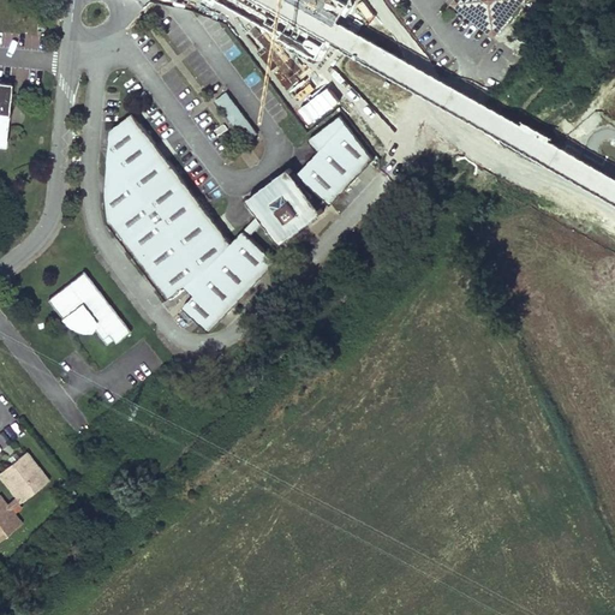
[(454,0),(452,4),(495,37),(525,0),(454,0)]
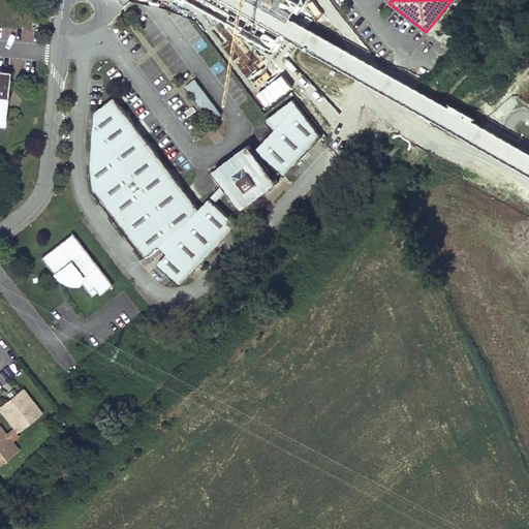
[(0,69),(0,124),(4,125),(9,70),(0,69)]
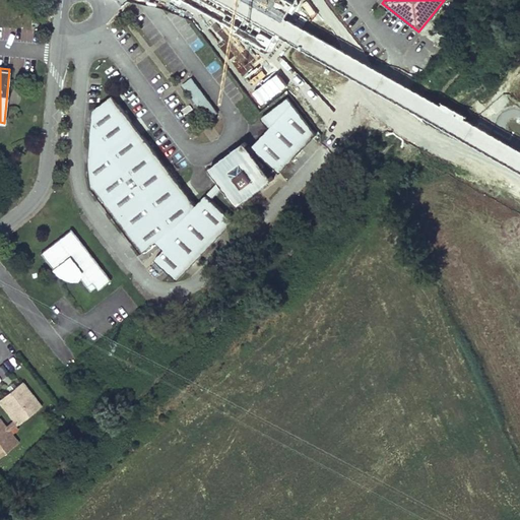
[(200,89),(189,79),(183,85),(194,96),(200,89)]
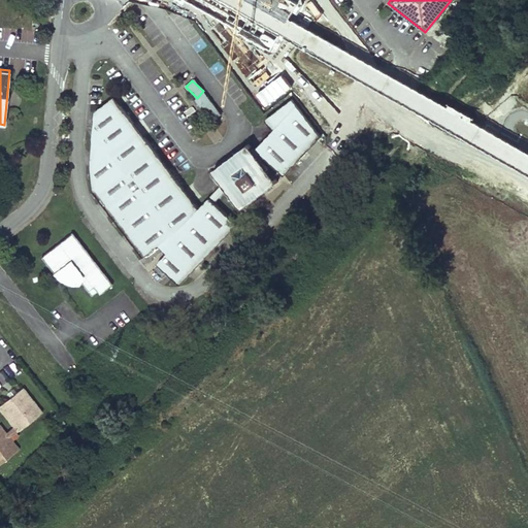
[(113,97),(93,112),(92,123),(104,139),(99,142),(103,147),(90,157),(89,164),(92,192),(142,259),(158,248),(165,255),(157,264),(179,287),(237,226),(213,202),(226,191),(240,210),(276,184),(257,156),(258,154),(285,176),(322,137),(290,100),(264,121),(271,133),(253,152),(248,144),(211,172),(220,184),(197,207),(113,97)]
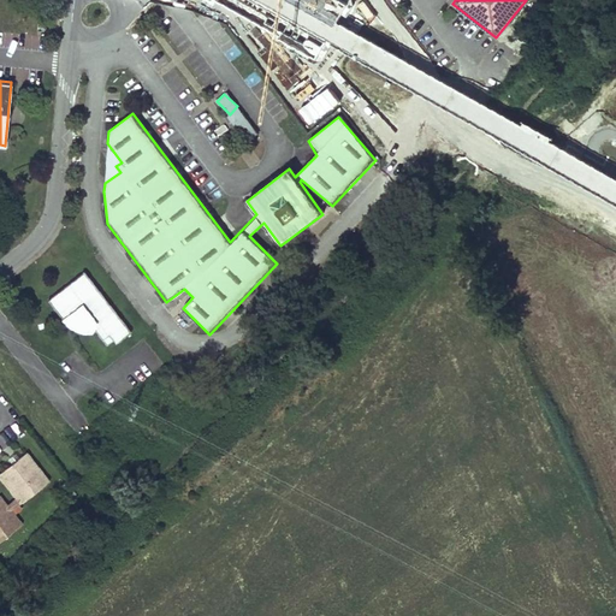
[(122,163),(107,143),(105,183),(120,172),(116,166),(122,163)]
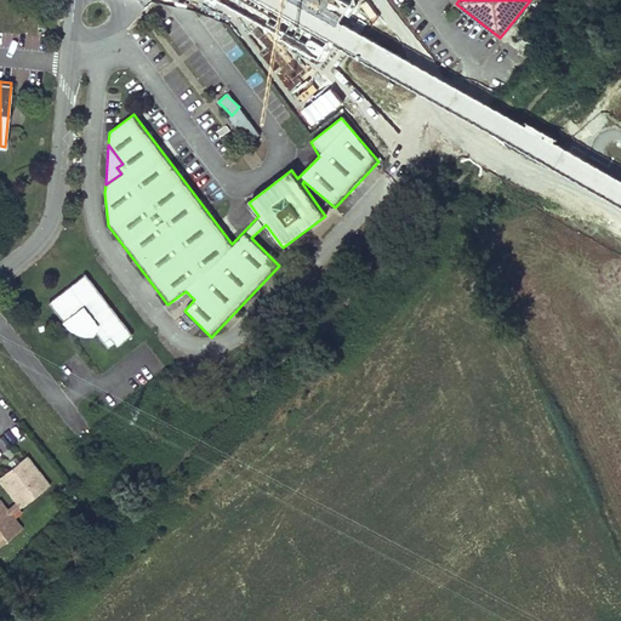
[(134,336),(87,274),(51,302),(66,323),(70,319),(77,322),(75,325),(79,329),(81,330),(84,332),(86,334),(87,334),(90,335),(92,335),(95,335),(96,332),(97,334),(109,348),(115,343),(119,347),(134,336)]
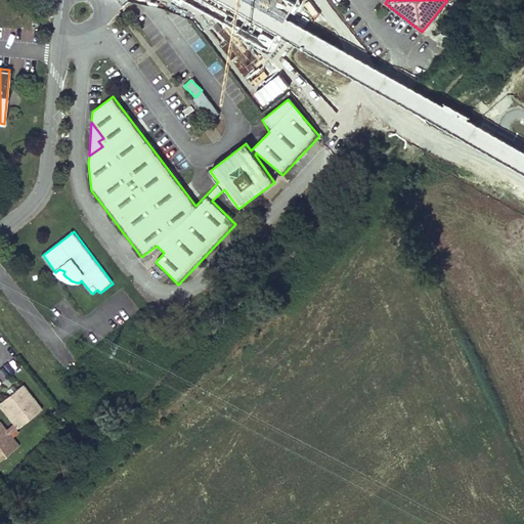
[(151,267),(145,272),(155,285),(161,280),(151,267)]
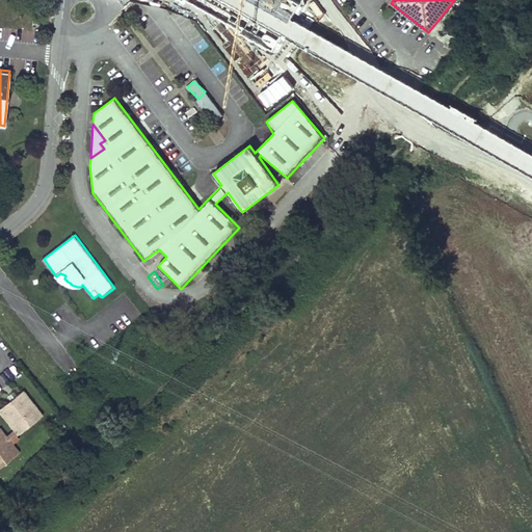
[(9,440),(17,433),(18,434),(43,416),(23,391),(16,396),(10,400),(0,408),(0,413),(14,429),(6,435),(0,427),(0,467),(19,452),(9,440)]
